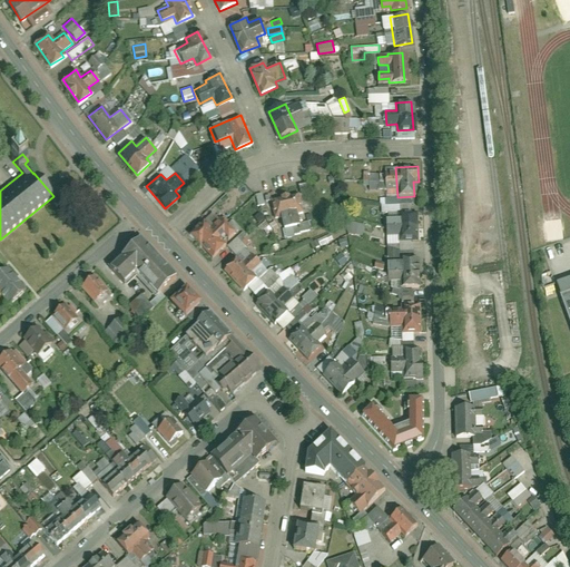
[(294,192),(268,201),(274,218),(278,217),(283,228),(297,224),(293,212),(301,209),(294,192)]
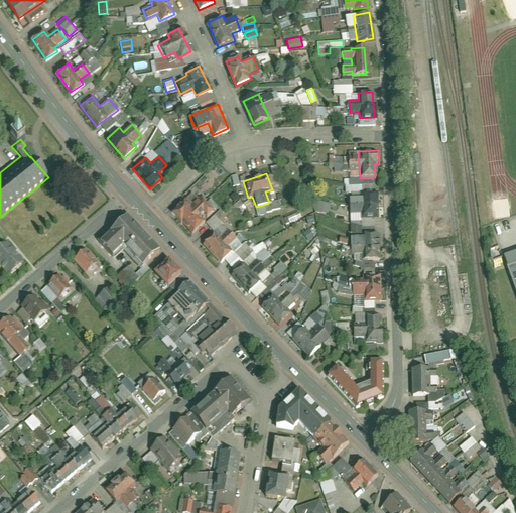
[(378,190),(360,191),(362,218),(380,216),(378,190)]
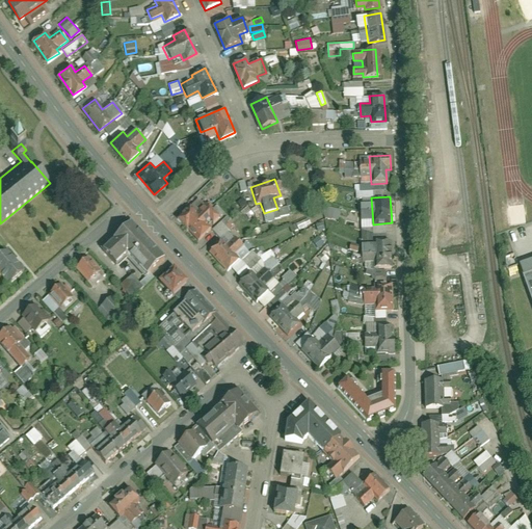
[(186,227),(197,240),(211,230),(209,228),(218,219),(204,203),(194,211),(189,205),(174,218),(183,230),(186,227)]
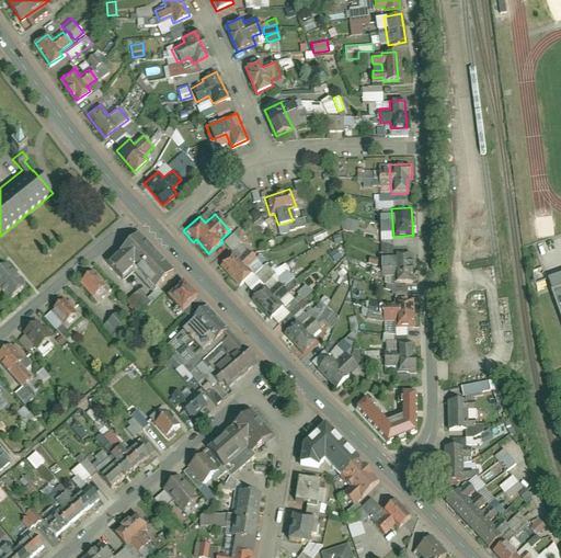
[(342,228),(357,229),(358,218),(343,217),(342,228)]
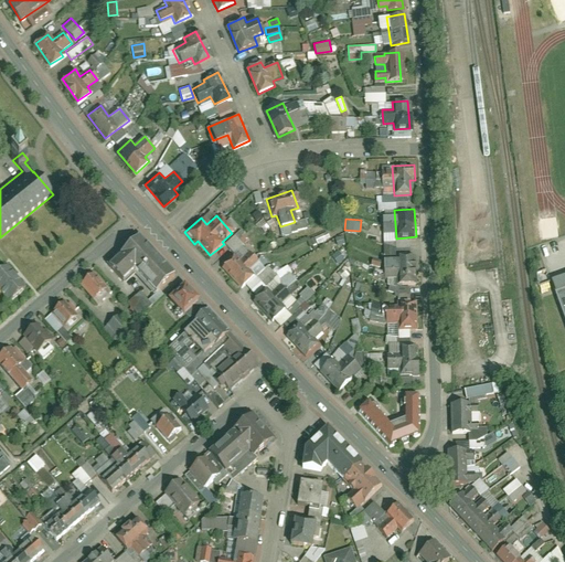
[(233,253),(251,239),(241,228),(224,242),(233,253)]
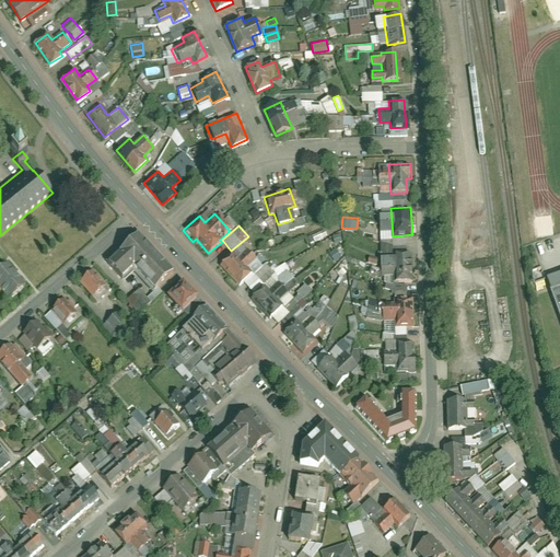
[(136,234),(106,262),(119,276),(130,266),(152,290),(172,273),(136,234)]
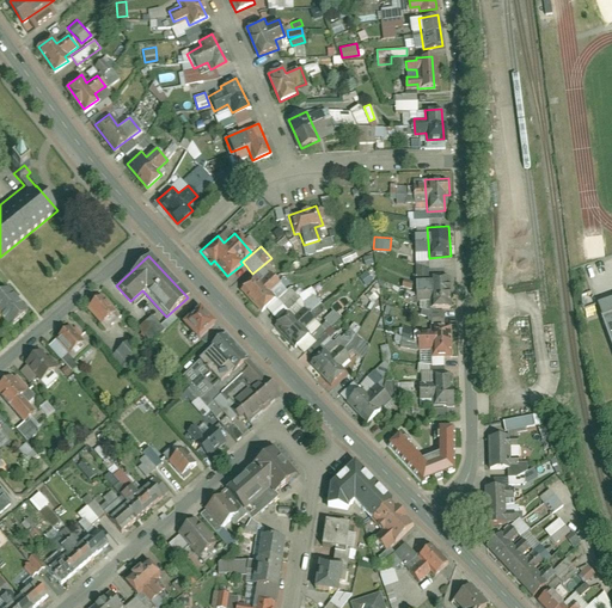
[(239,287),(259,311),(274,299),(267,292),(277,282),(269,271),(258,281),(254,276),(239,287)]
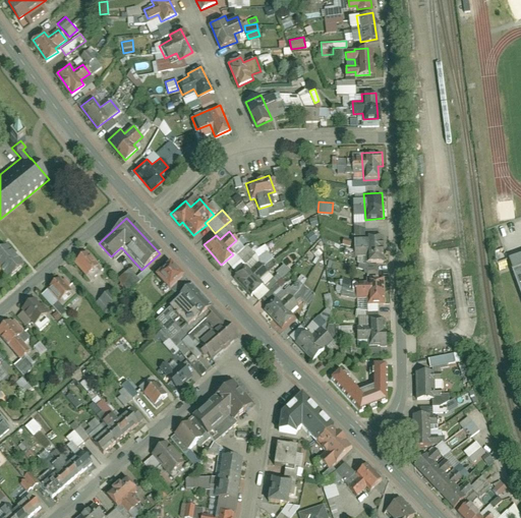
[(382,234),(365,235),(366,262),(383,261),(382,234)]
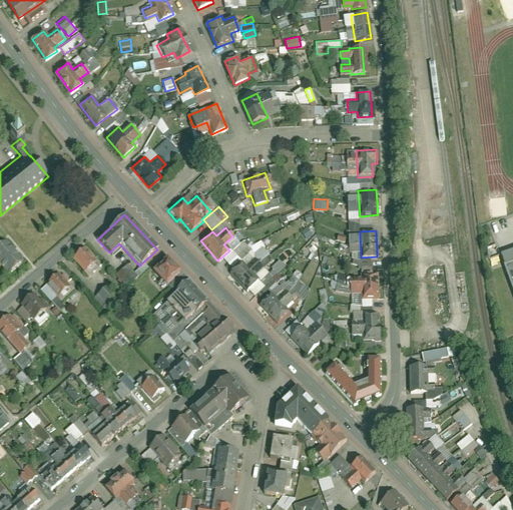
[(0,245),(0,263),(8,273),(21,262),(5,242),(0,245)]
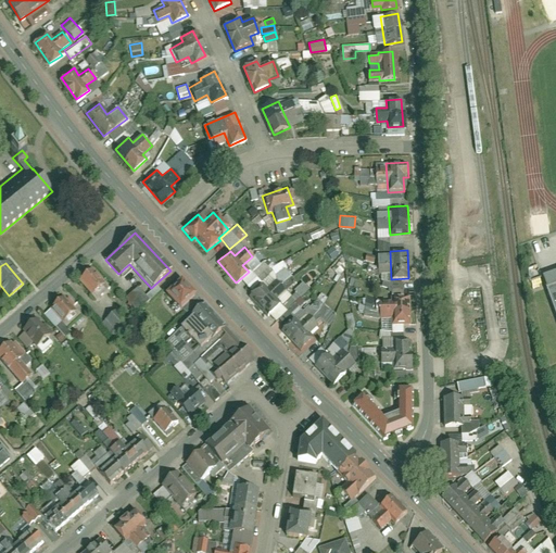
[(108,283),(93,267),(80,279),(96,294),(108,283)]
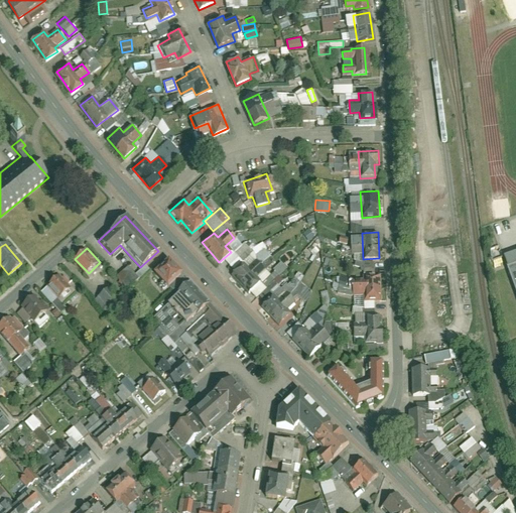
[(515,250),(502,256),(515,293),(515,250)]
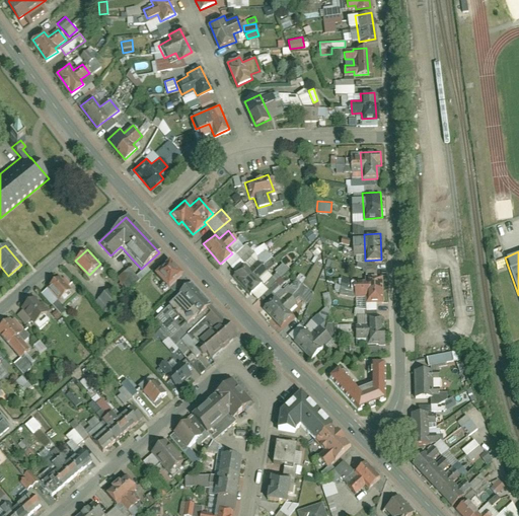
[(234,273),(249,291),(261,283),(256,278),(266,271),(257,262),(249,269),(245,263),(234,273)]
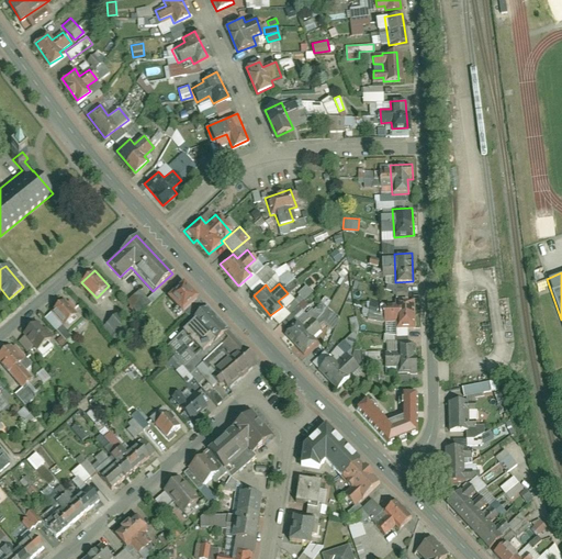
[(199,301),(183,284),(169,298),(186,314),(199,301)]
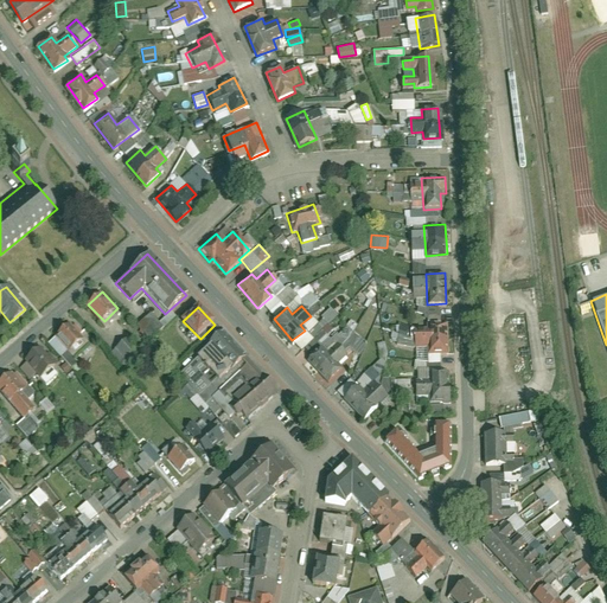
[(149,338),(164,325),(149,310),(135,324),(149,338)]
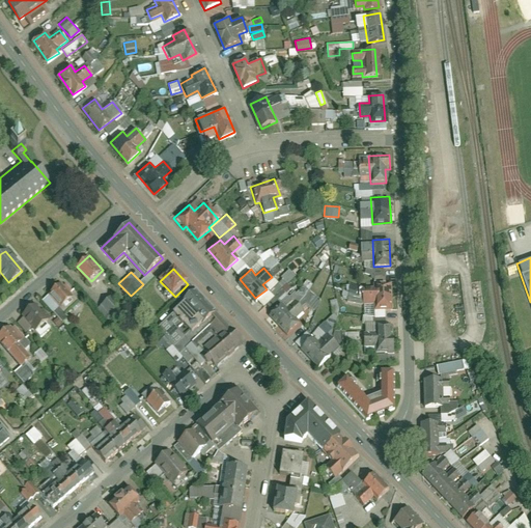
[(389,281),(372,282),(372,286),(362,286),(363,302),(373,302),(373,309),(391,308),(389,281)]
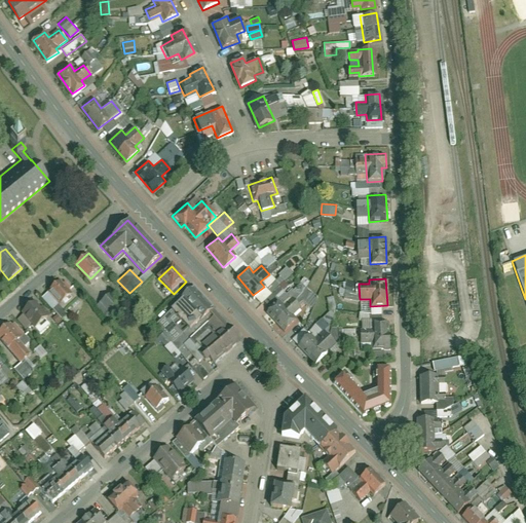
[(75,293),(63,279),(52,290),(64,303),(75,293)]
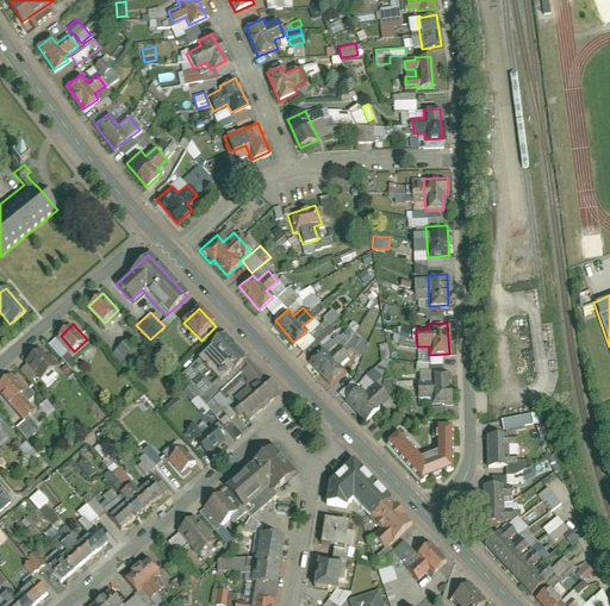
[(243,357),(222,335),(197,358),(218,380),(243,357)]
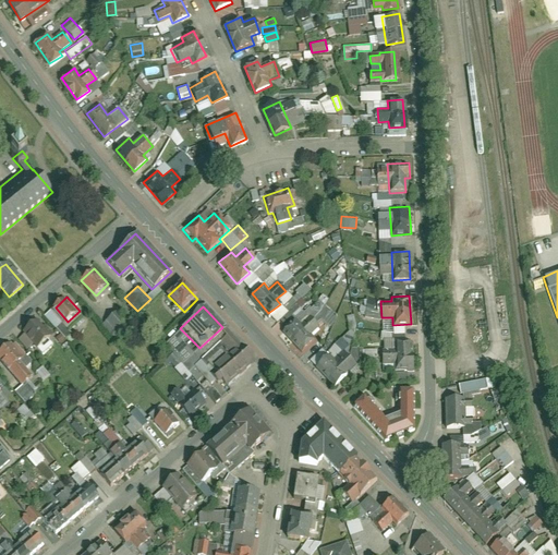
[(366,306),(364,315),(377,318),(379,309),(366,306)]
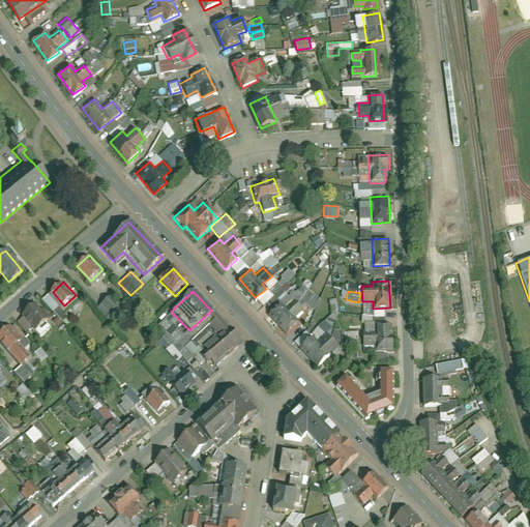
[(120,309),(110,297),(102,303),(113,315),(120,309)]
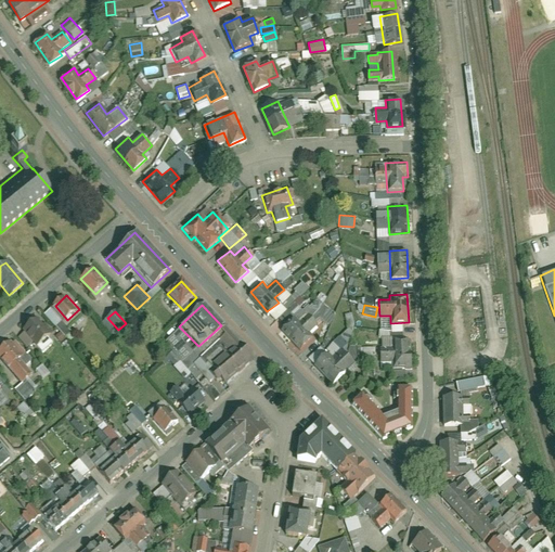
[(282,326),(298,349),(311,338),(306,331),(317,323),(310,313),(299,322),(295,317),(282,326)]
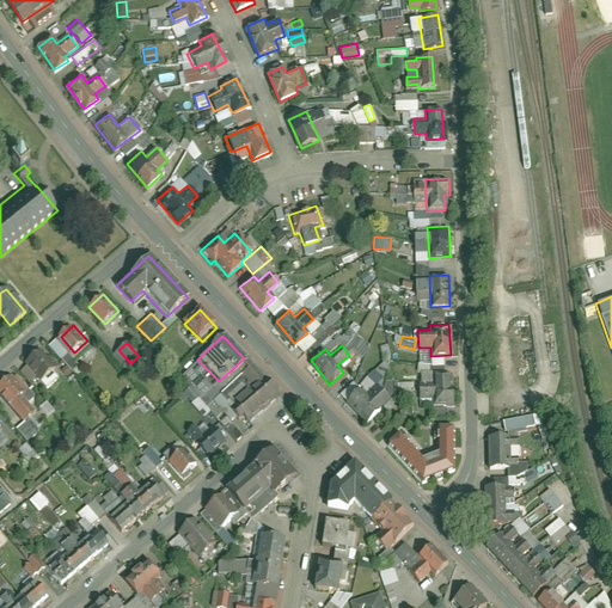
[(51,367),(38,351),(26,362),(40,378),(51,367)]
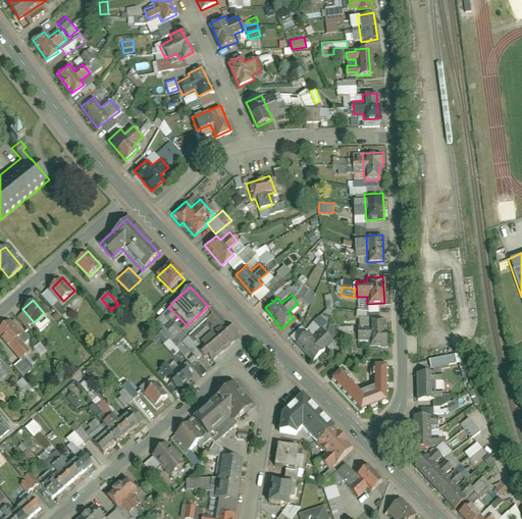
[(238,335),(216,314),(209,321),(215,327),(200,343),(214,358),(238,335)]
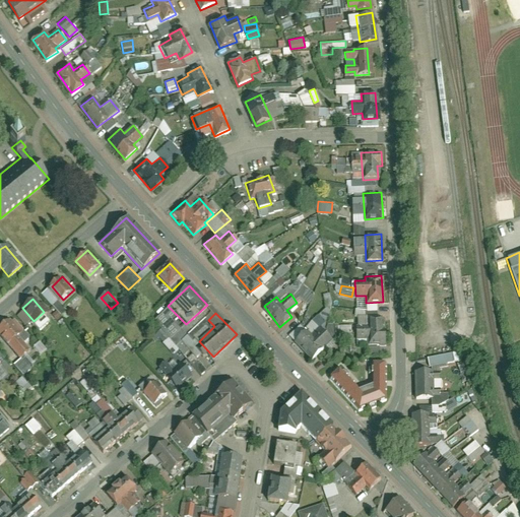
[(383,340),(381,316),(367,317),(368,341),(383,340)]
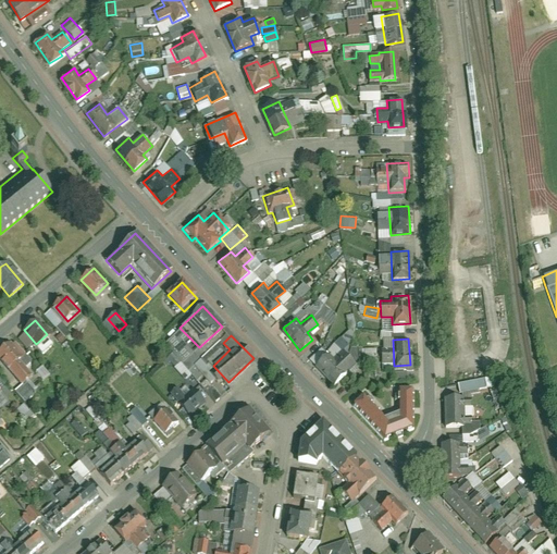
[(32,372),(8,345),(0,351),(0,358),(21,382),(32,372)]
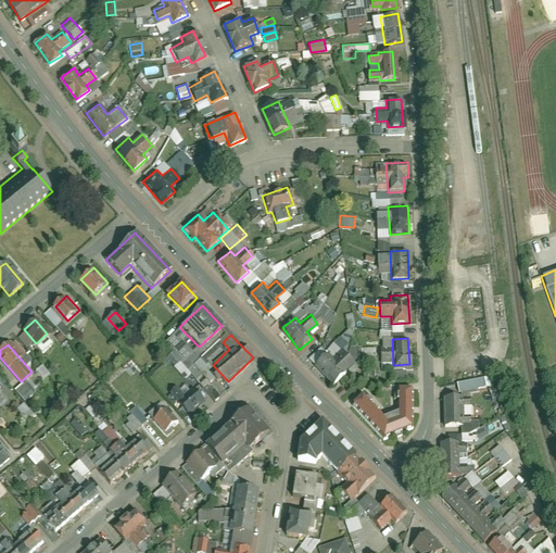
[(364,357),(375,356),(374,346),(363,347),(364,357)]
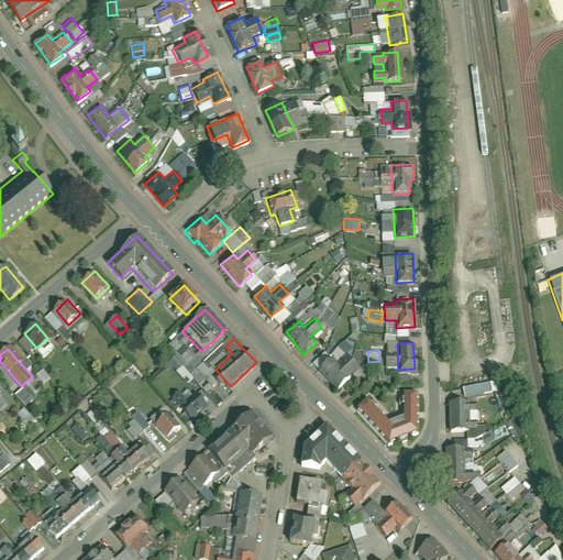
[(331,359),(319,369),(337,390),(348,380),(345,377),(357,368),(346,354),(335,363),(331,359)]
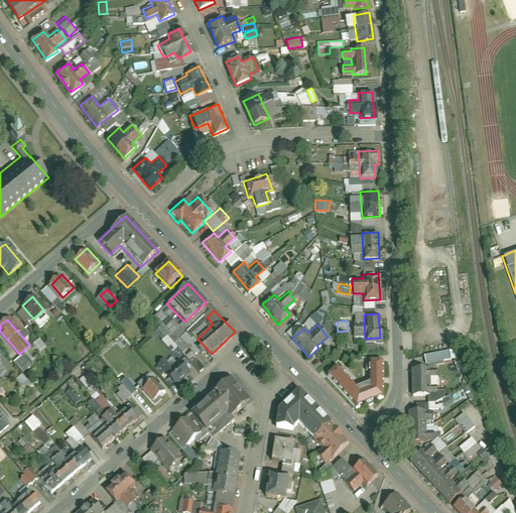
[(39,337),(33,342),(39,351),(46,345),(39,337)]
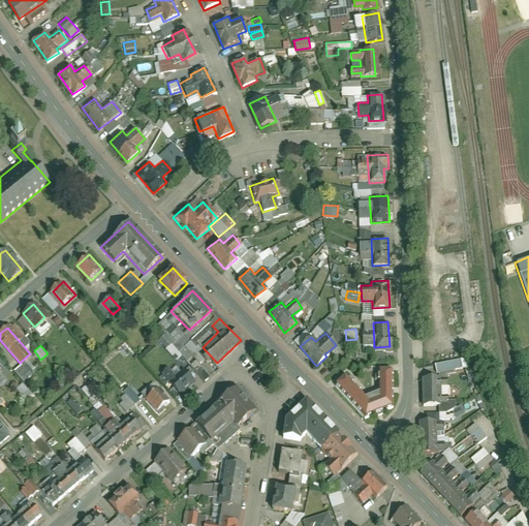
[(193,379),(185,368),(177,375),(169,367),(162,372),(179,392),(193,379)]
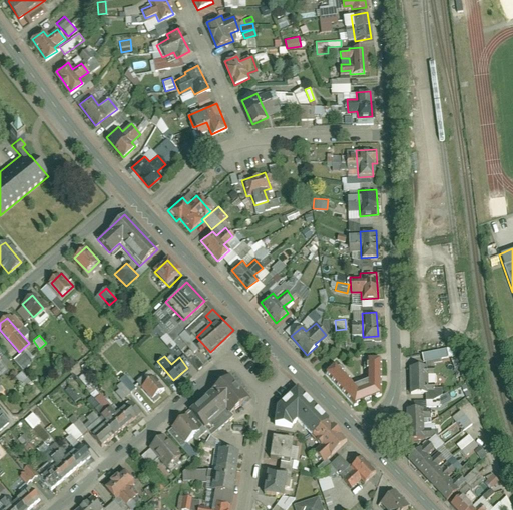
[(336,363),(325,372),(354,405),(381,395),(382,358),(367,359),(368,379),(354,384),(336,363)]
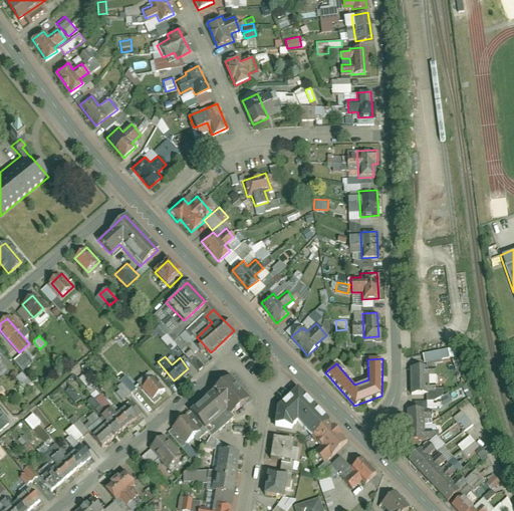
[(411,366),(412,393),(428,393),(428,391),(435,391),(435,367),(427,368),(427,366),(411,366)]
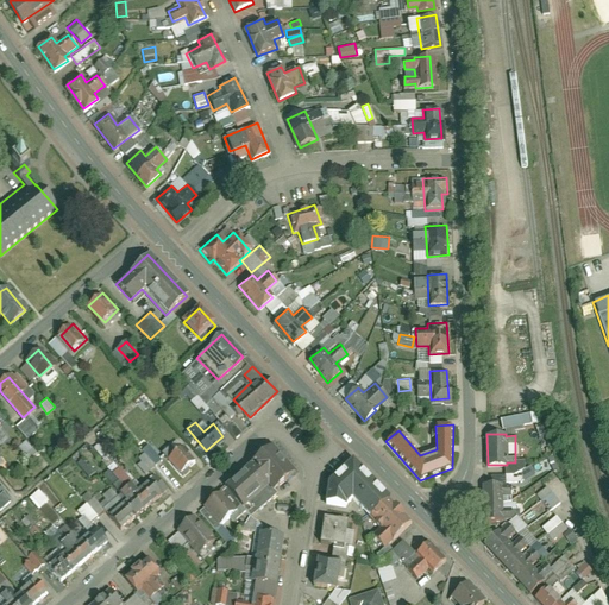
[(27,439),(19,443),(27,457),(35,452),(27,439)]
